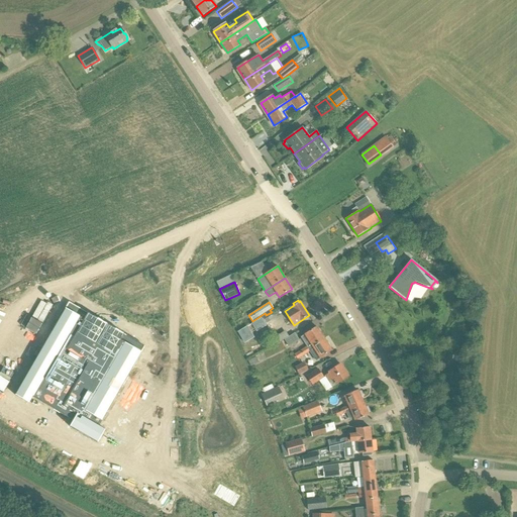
[(69,303),(33,364),(18,389),(14,395),(15,396),(29,404),(32,398),(73,421),(69,427),(97,443),(99,440),(104,432),(105,430),(99,426),(144,346),(69,303)]
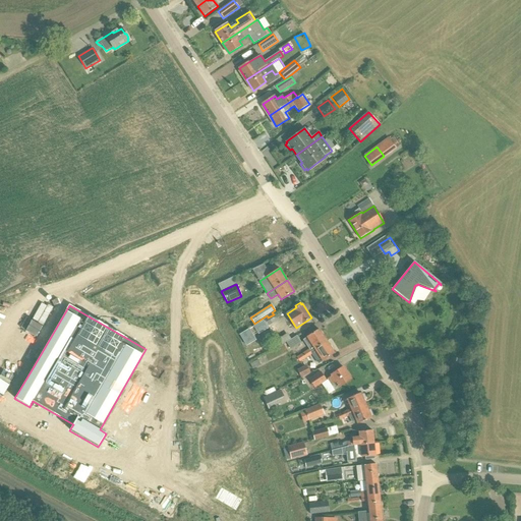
[(268,317),(268,316),(251,328),(254,332),(259,329),(262,331),(278,321),(274,314),(268,317)]
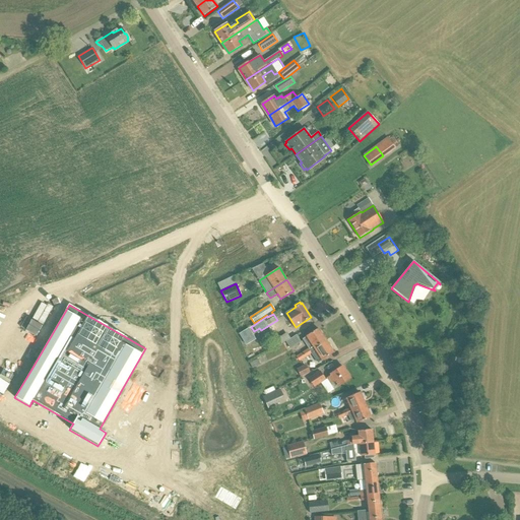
[(249,328),(239,334),(246,345),(255,339),(249,328)]
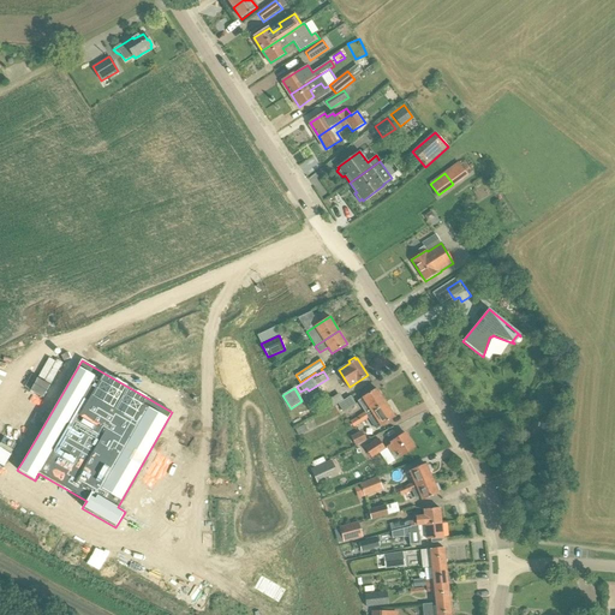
[(366,416),(368,416),(371,412),(386,402),(377,389),(363,398),(358,401),(364,412),(366,416)]
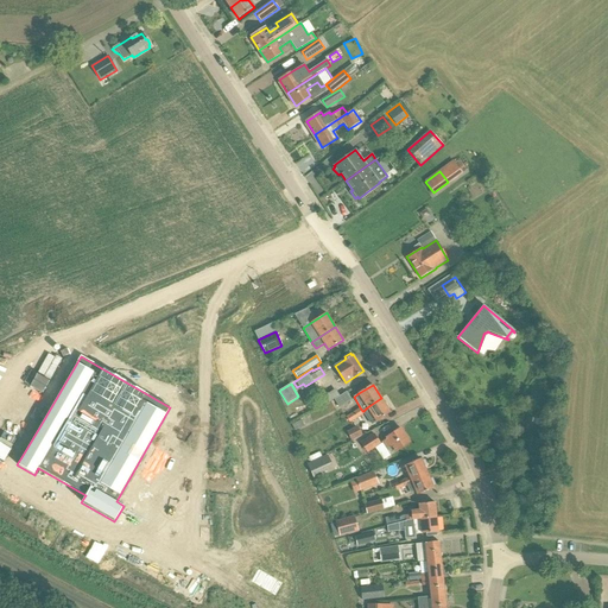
[(347,392),(334,400),(340,409),(352,400),(347,392)]
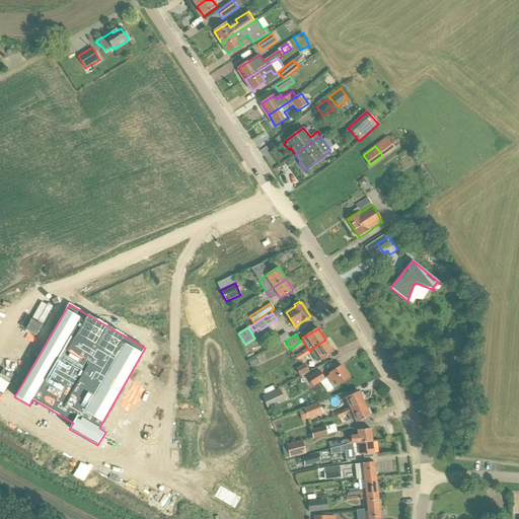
[(311,353),(310,353),(317,363),(321,361),(321,360),(334,352),(325,340),(313,348),(310,351),(311,353)]
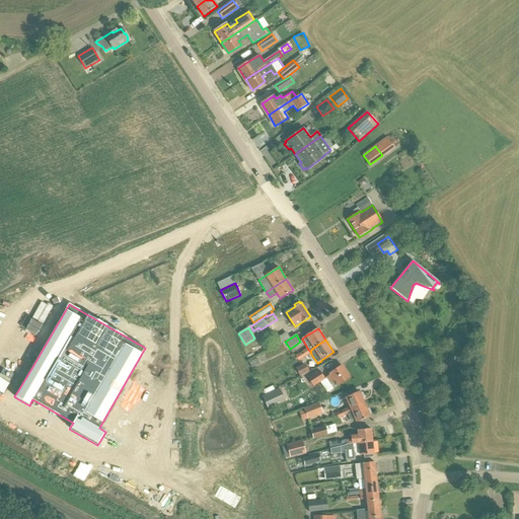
[(311,353),(310,351),(309,351),(307,348),(301,352),(303,355),(304,354),(305,356),(310,353),(311,353)]
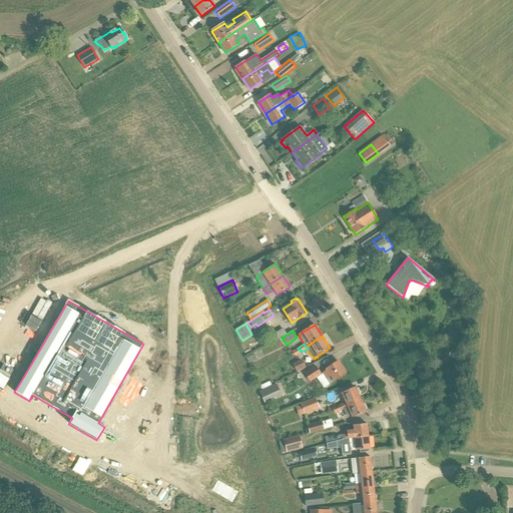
[(295,357),(302,352),(301,350),(300,351),(298,348),(292,352),(295,357)]
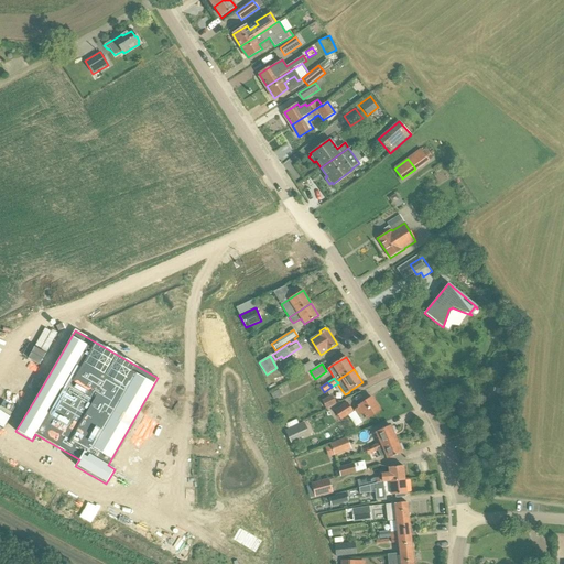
[(273,400),(282,396),(279,390),(270,394),(273,400)]
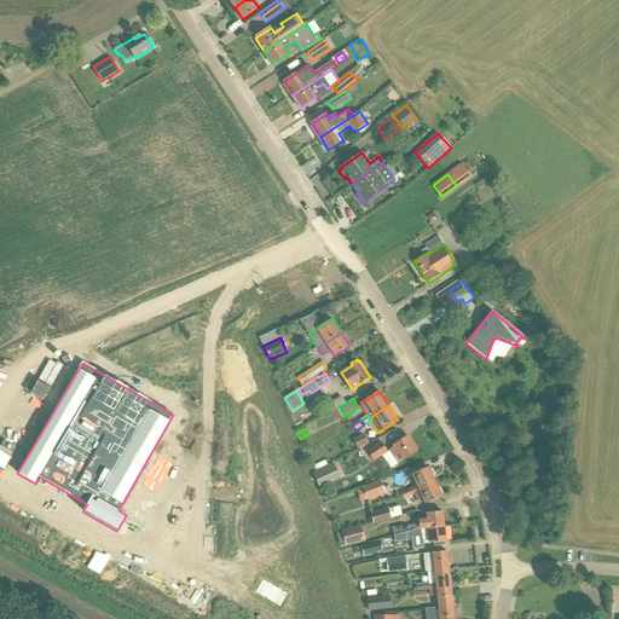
[(357,449),(369,444),(364,434),(353,439),(357,449)]
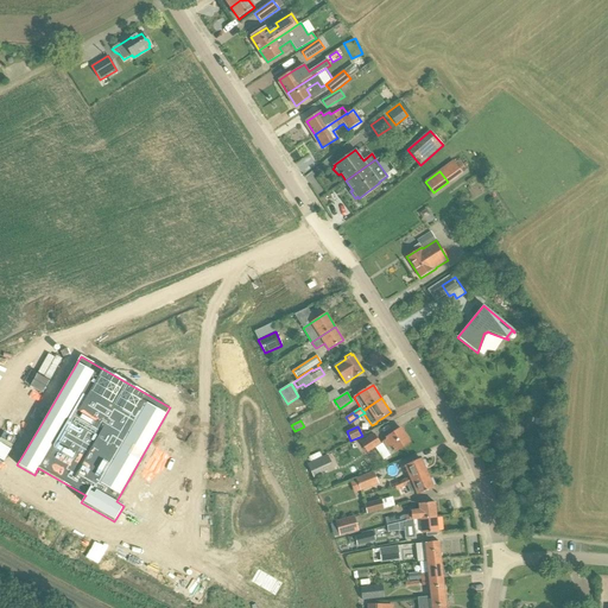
[(391,455),(411,442),(401,428),(386,437),(387,439),(382,442),(386,448),(391,455)]
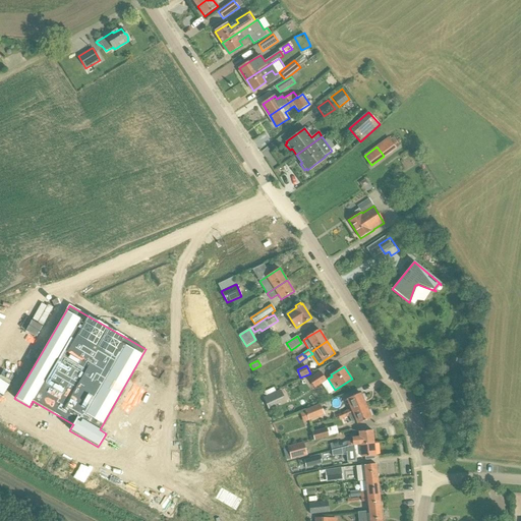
[(314,388),(326,381),(321,371),(308,379),(314,388)]
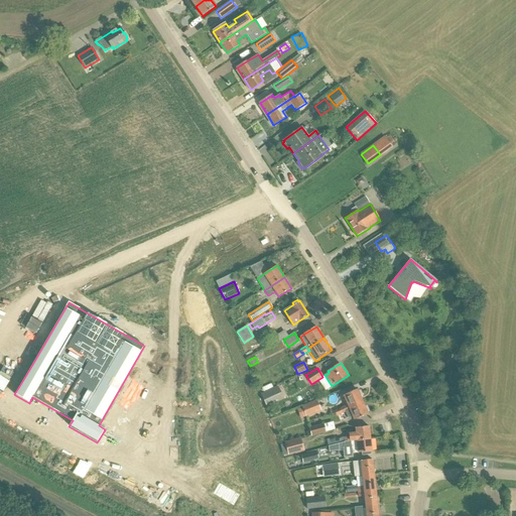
[(315,382),(321,397),(332,393),(330,386),(326,388),(323,380),(315,382)]
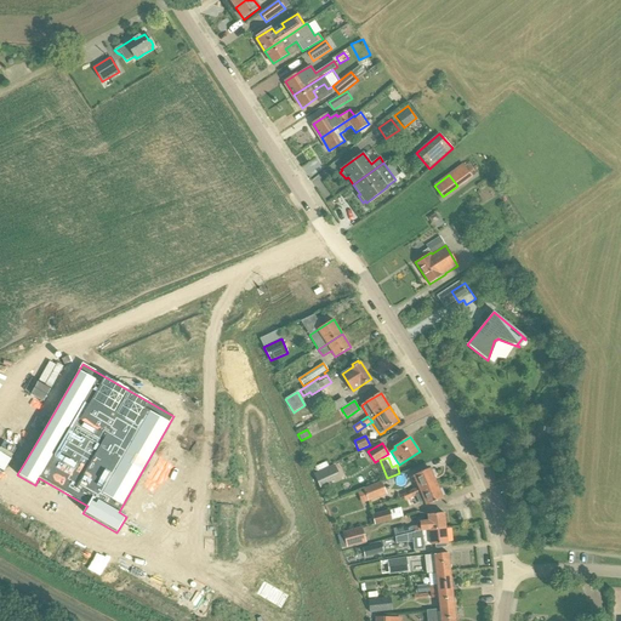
[(320,490),(341,479),(334,465),(313,474),(320,490)]
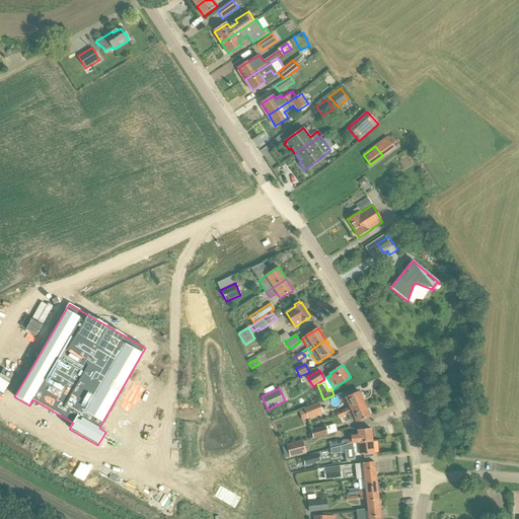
[(359,391),(346,397),(350,408),(346,409),(347,412),(365,403),(363,399),(365,397),(363,392),(360,393),(359,391)]
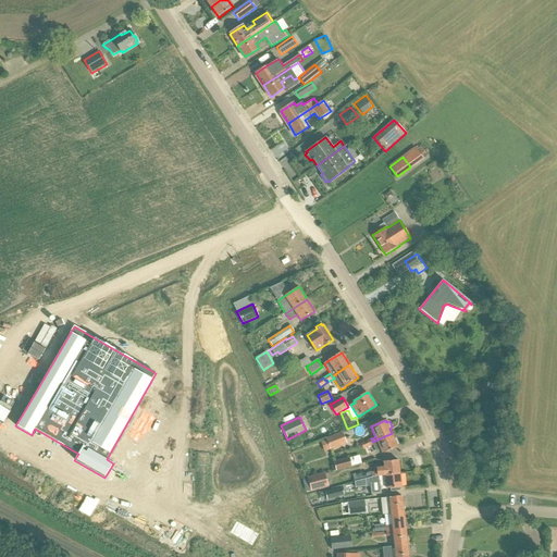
[(342,432),(325,438),(330,450),(347,444),(342,432)]
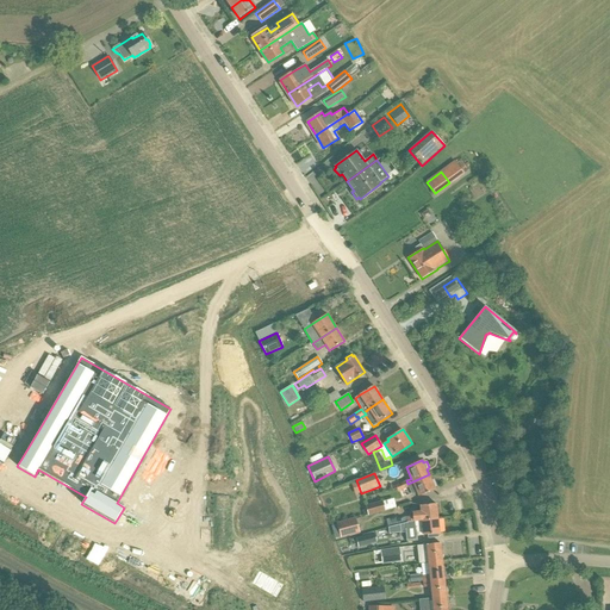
[(406,480),(400,483),(404,490),(409,487),(411,495),(417,492),(419,496),(435,489),(434,487),(436,486),(434,480),(431,480),(429,474),(408,484),(406,480)]
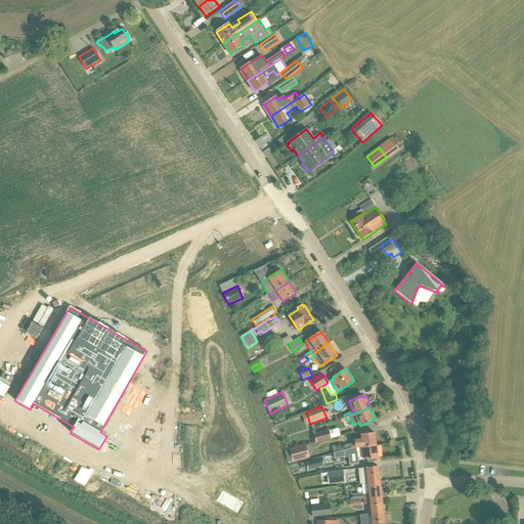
[(333,427),(334,435),(342,435),(341,427),(333,427)]
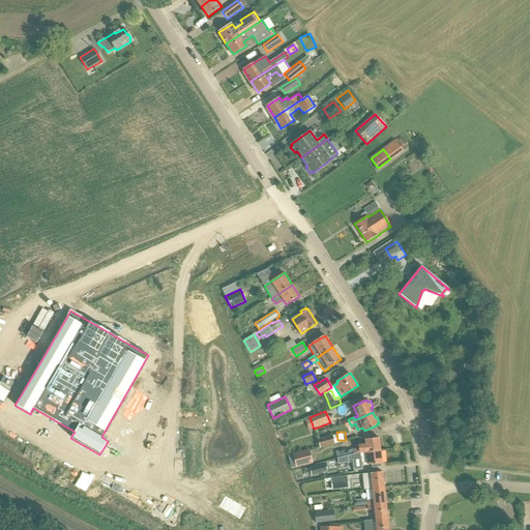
[(320,448),(334,444),(332,436),(317,440),(320,448)]
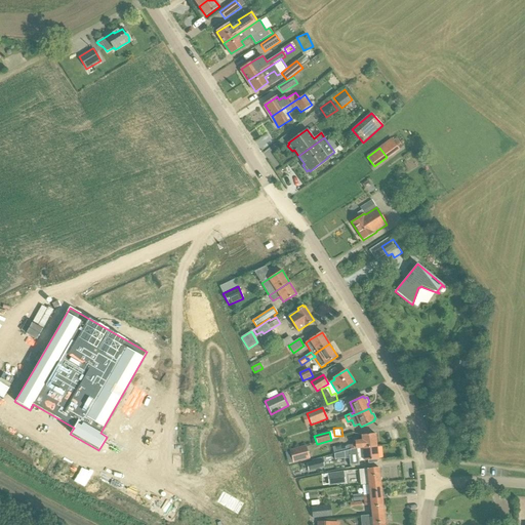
[(350,449),(377,446),(375,434),(362,435),(362,440),(355,441),(355,444),(349,445),(350,446),(350,449)]
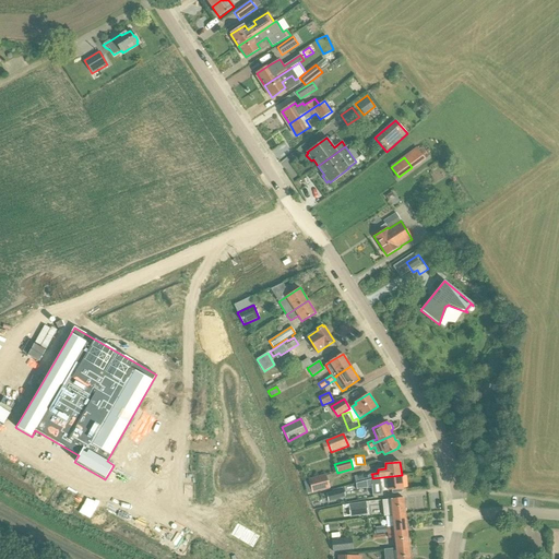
[(312,494),(330,488),(325,474),(308,479),(312,494)]
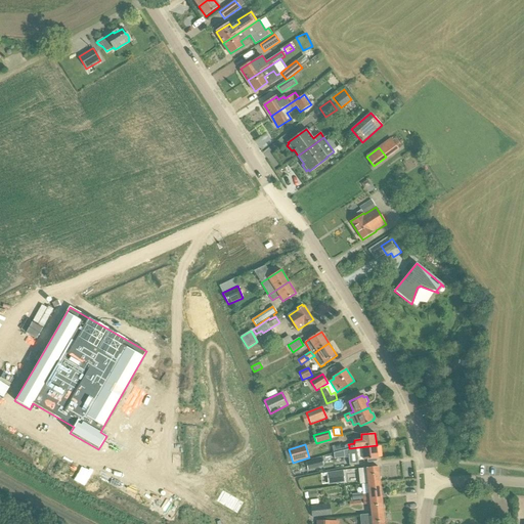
[(378,459),(377,445),(349,448),(349,453),(356,453),(357,461),(368,460),(368,463),(377,462),(377,459),(378,459)]
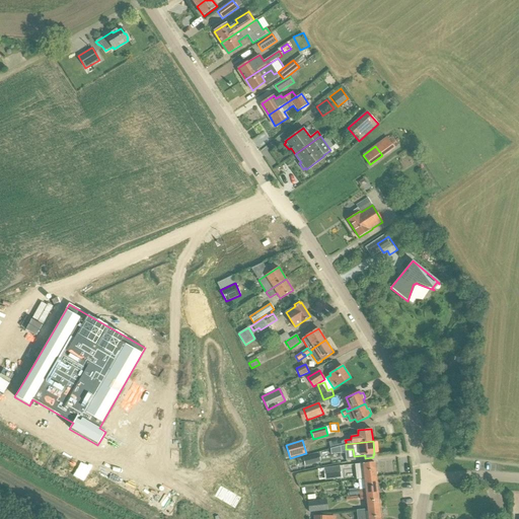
[(304,465),(320,461),(318,454),(303,458),(304,465)]
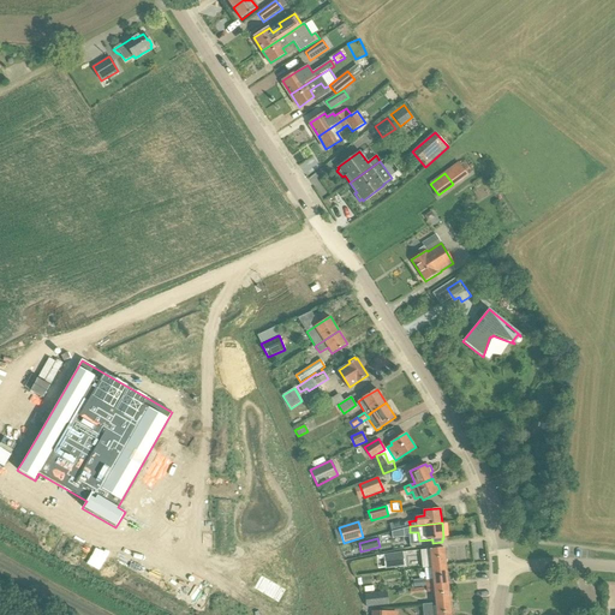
[(430,549),(419,550),(422,568),(431,567),(447,566),(445,548),(430,549)]
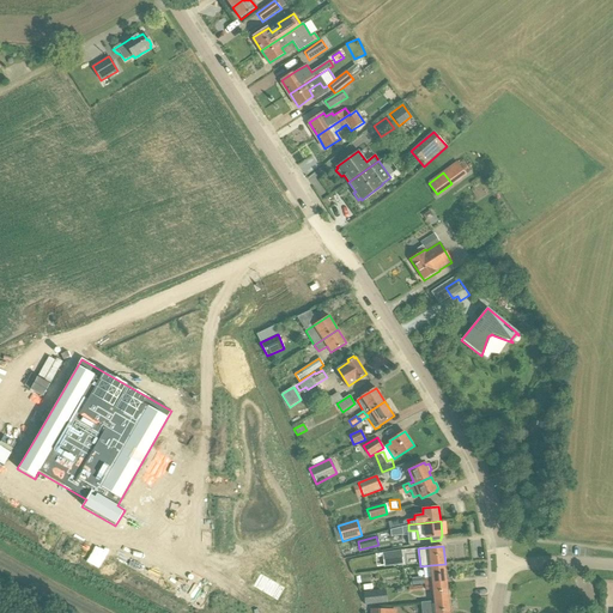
[(384,568),(404,564),(401,551),(382,553),(384,568)]
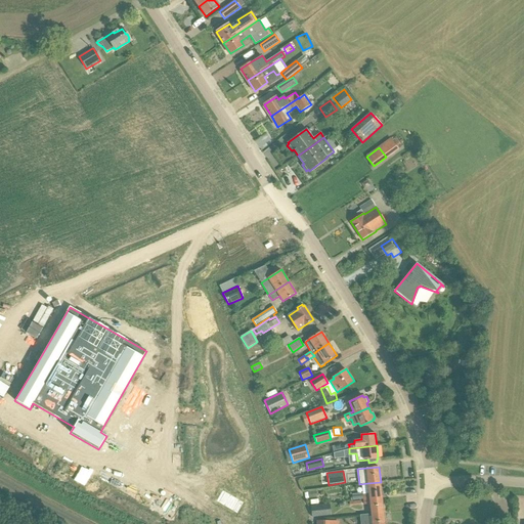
[(362,494),(362,499),(369,498),(382,497),(381,482),(367,483),(368,494),(362,494)]
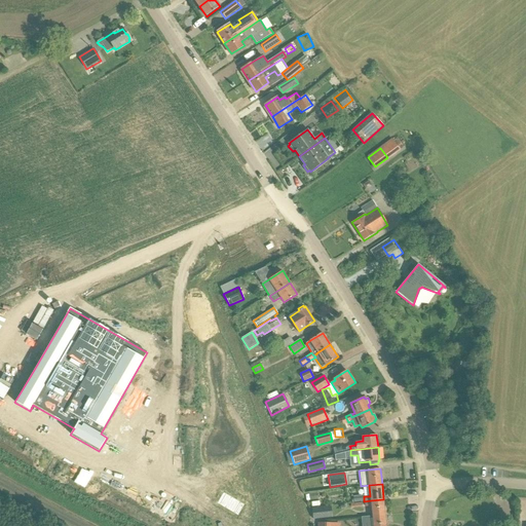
[(227,494),(220,506),(237,517),(245,505),(227,494)]
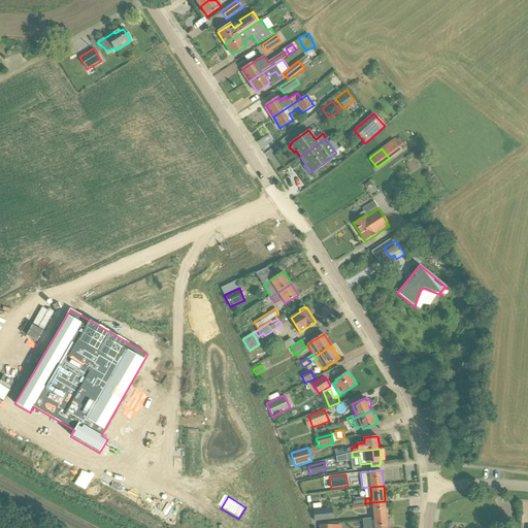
[(372,502),(365,503),(366,508),(373,508),(374,518),(386,517),(387,517),(385,501),(372,502)]
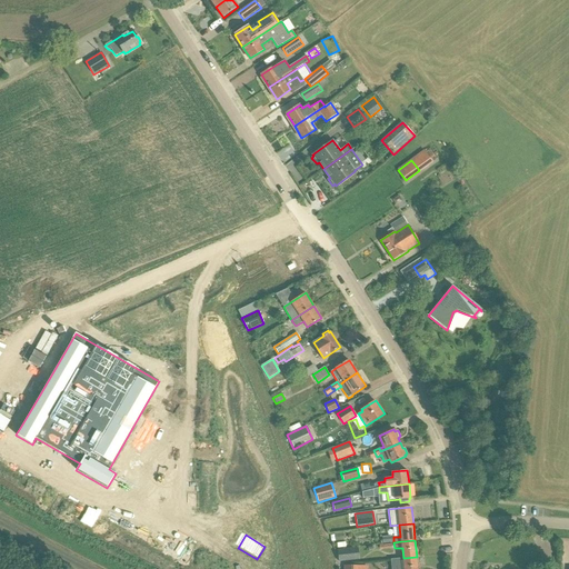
[(403,558),(390,559),(391,568),(417,568),(417,557),(416,557),(403,558)]
